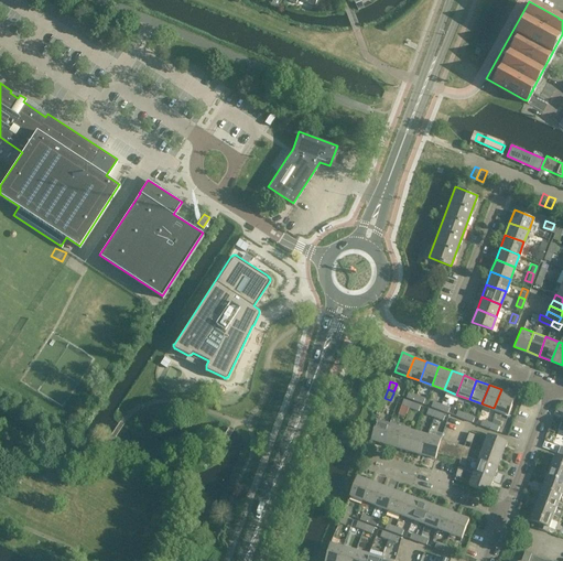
[(413,398),(415,392),(407,389),(404,396),(413,398)]
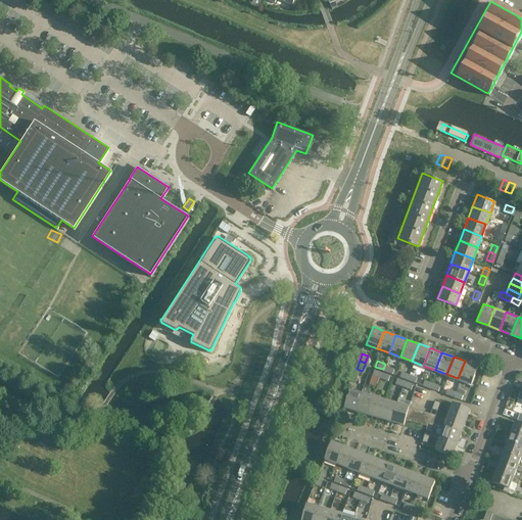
[(465,361),(458,378),(470,383),(477,366),(465,361)]
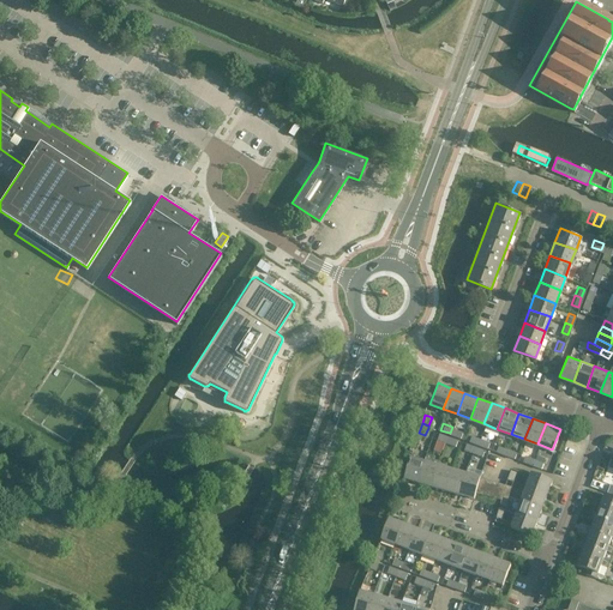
[(452,427),(450,433),(460,436),(462,430),(452,427)]
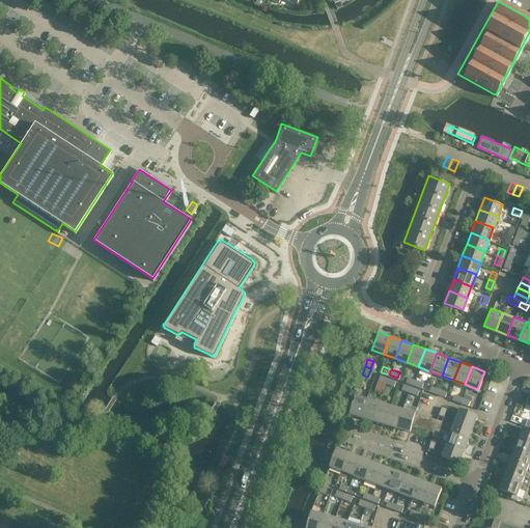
[(379,372),(379,373),(377,379),(385,382),(387,376),(379,372)]
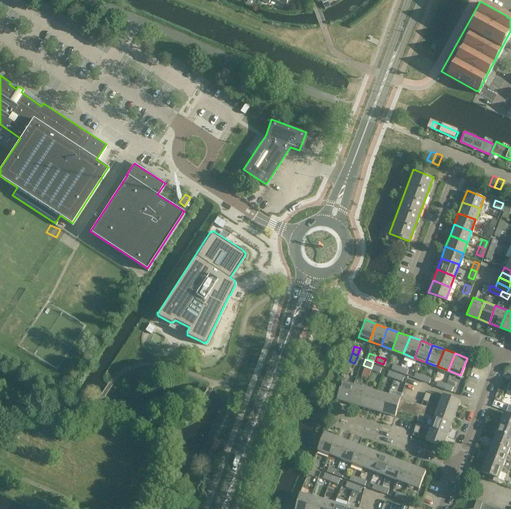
[(397,370),(399,364),(392,361),(390,367),(397,370)]
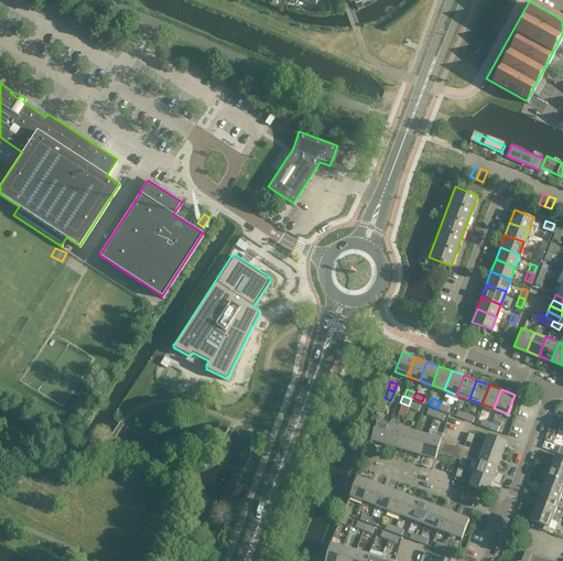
[(417,409),(419,403),(420,402),(411,399),(409,406),(417,409)]
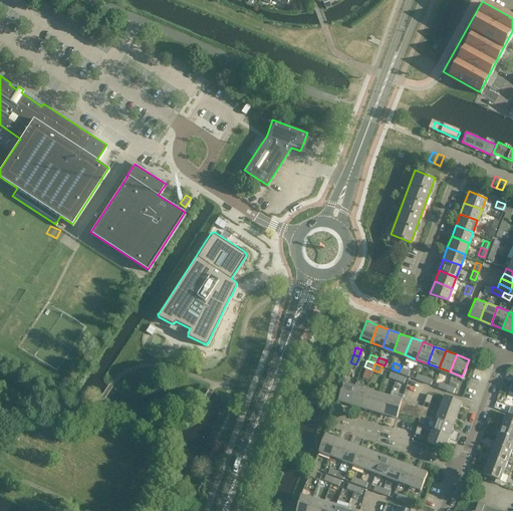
[(401,365),(399,371),(407,374),(409,368),(401,365)]
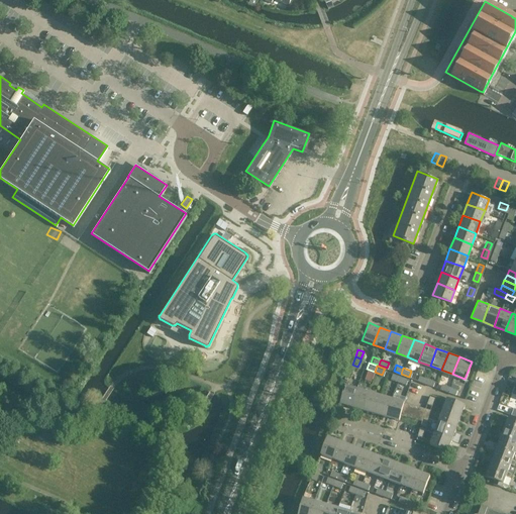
[(392,372),(390,377),(397,380),(399,375),(392,372)]
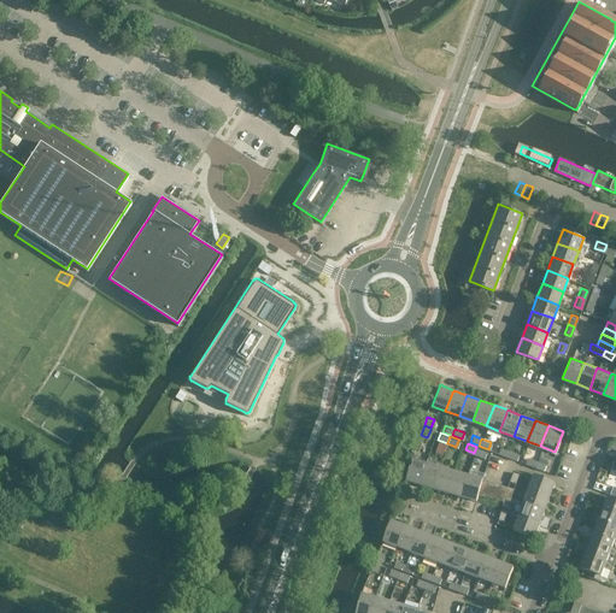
[(497,452),(506,455),(509,449),(499,446),(497,452)]
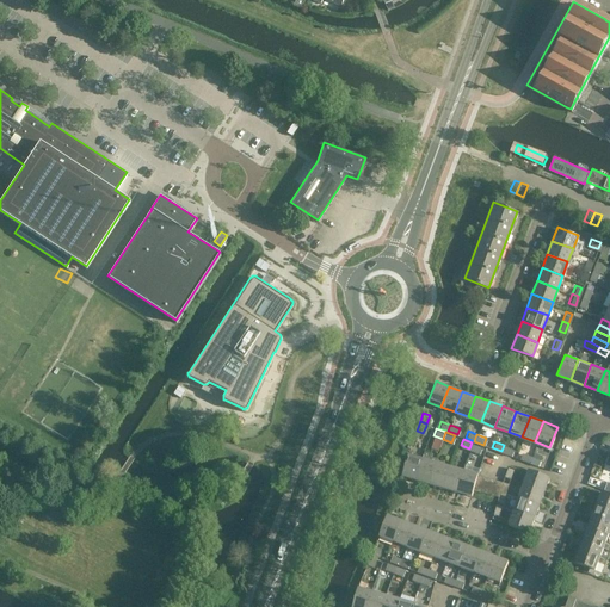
[(479,452),(481,446),(472,443),(469,448),(479,452)]
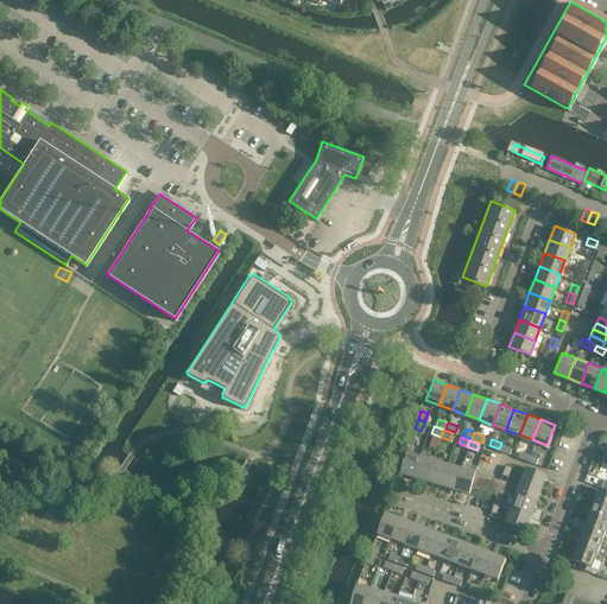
[(509,452),(509,451),(511,445),(501,443),(499,449),(509,452)]
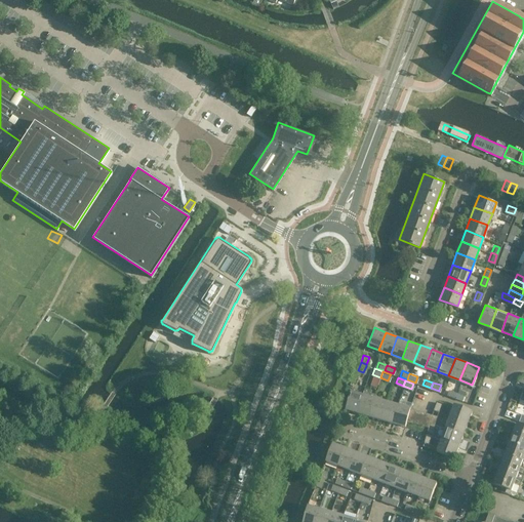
[(454,396),(456,391),(455,391),(448,388),(446,394),(454,396)]
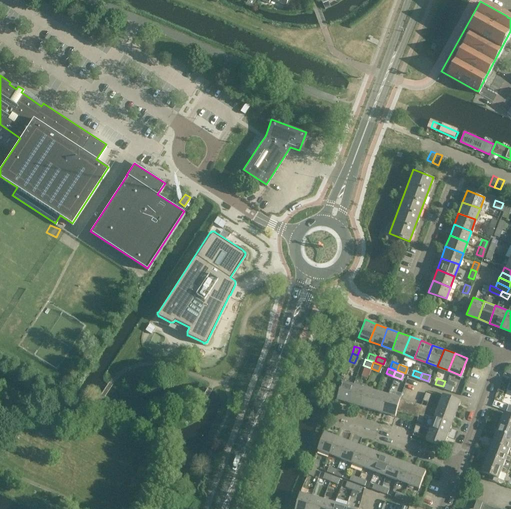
[(347,401),(352,383),(341,380),(336,397),(347,401)]
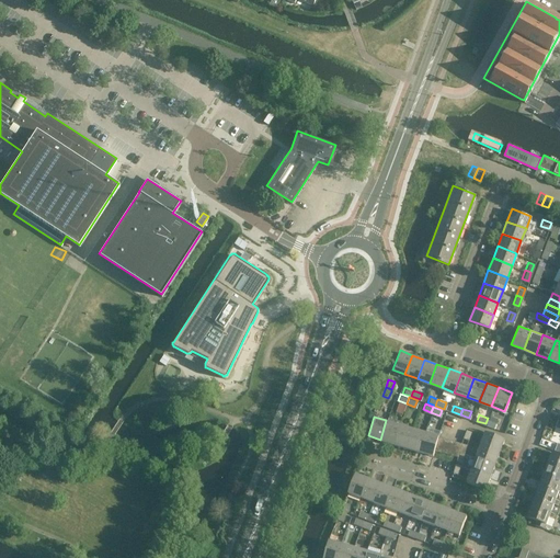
[(488,418),(486,423),(493,426),(495,421),(488,418)]
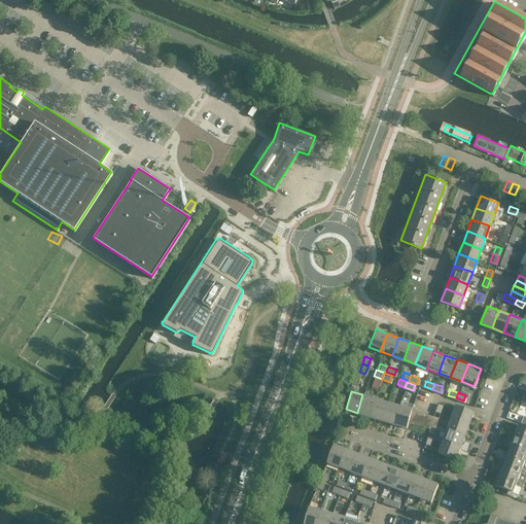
[(362,394),(357,413),(370,416),(375,397),(362,394)]
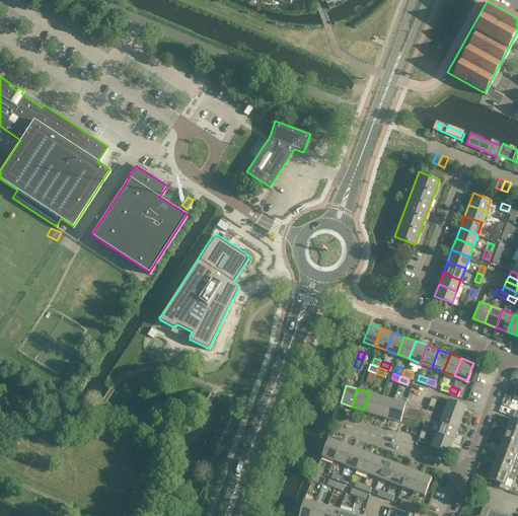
[(369,391),(364,410),(375,413),(381,395),(369,391)]
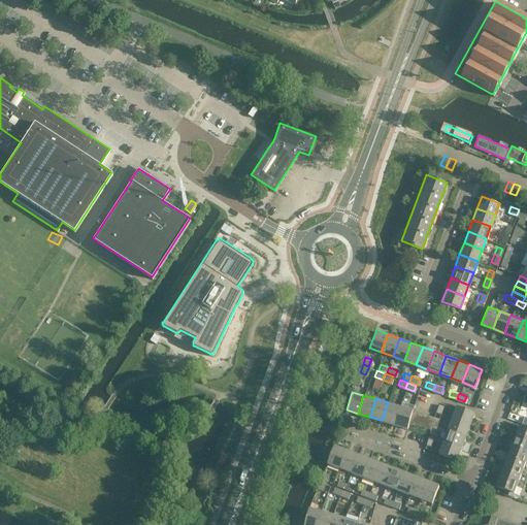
[(388,402),(382,420),(394,424),(399,405),(388,402)]
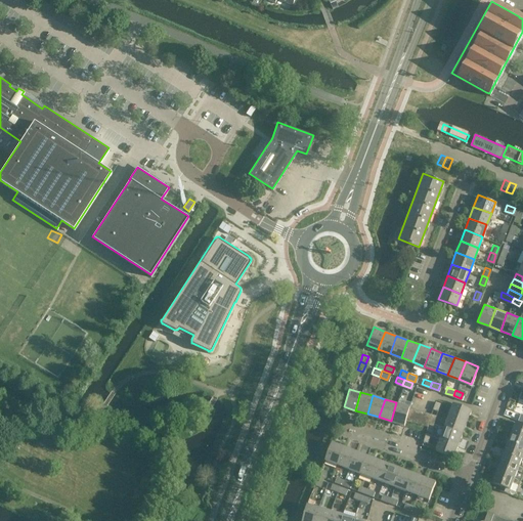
[(470,408),(452,401),(447,414),(466,421),(470,408)]
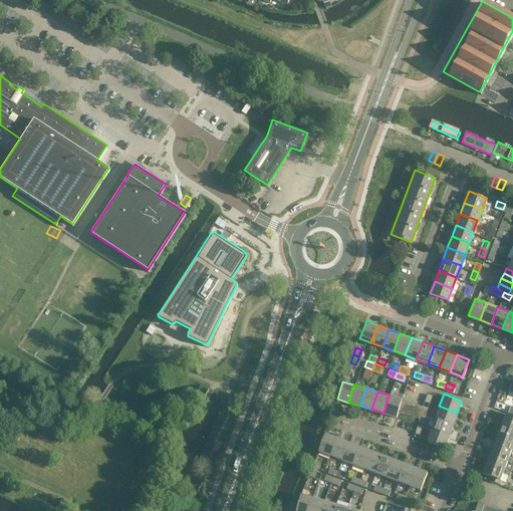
[(389,395),(383,413),(396,416),(398,411),(401,399),(401,398),(389,395)]
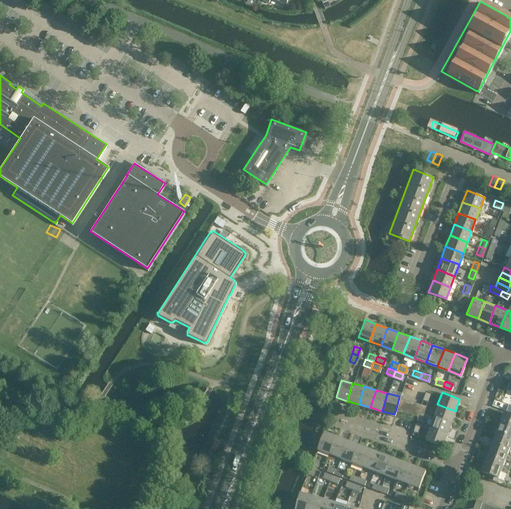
[(404,398),(399,397),(396,409),(401,410),(404,398)]
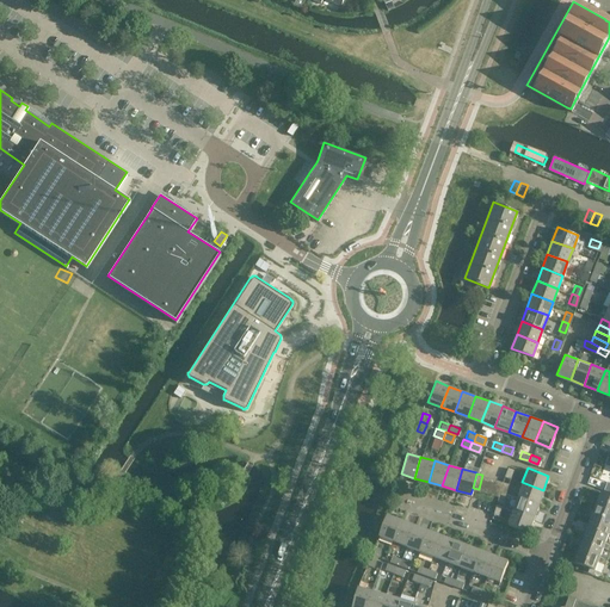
[(490,476),(482,475),(479,489),(485,491),(490,476)]
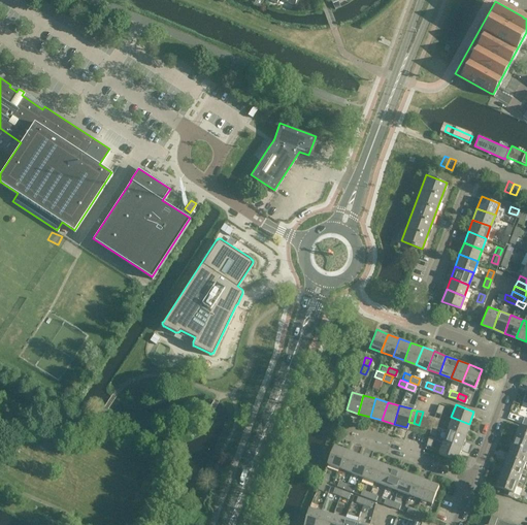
[(419,425),(425,426),(428,414),(423,412),(419,425)]
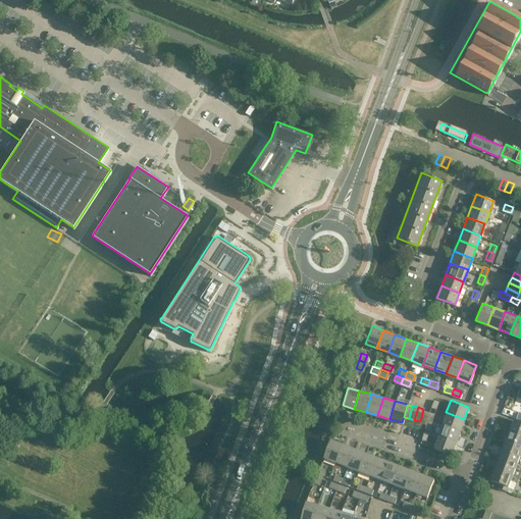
[(428,410),(423,409),(420,421),(425,423),(426,418),(428,410)]
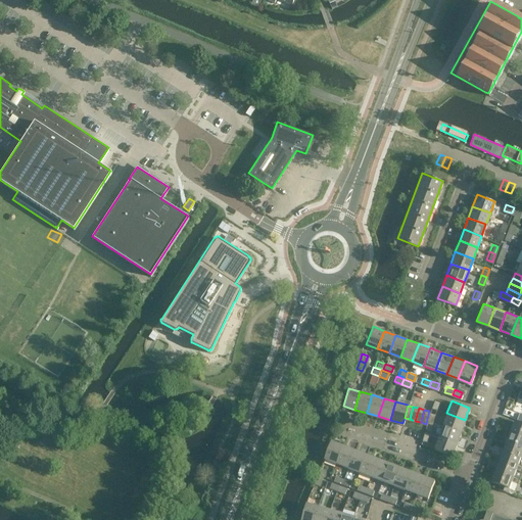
[(442,425),(460,431),(465,420),(446,413),(442,425)]
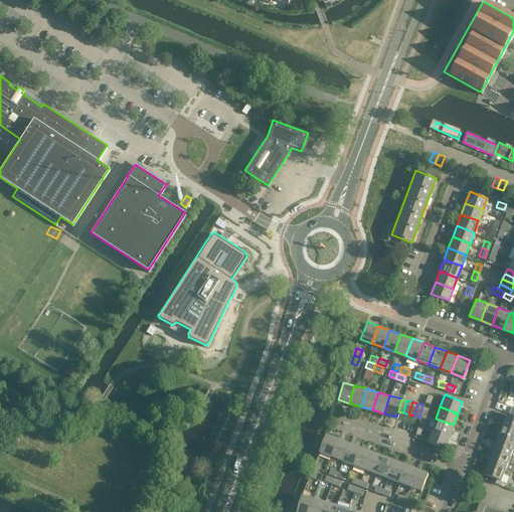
[(513,415),(506,413),(501,425),(513,430),(513,415)]
